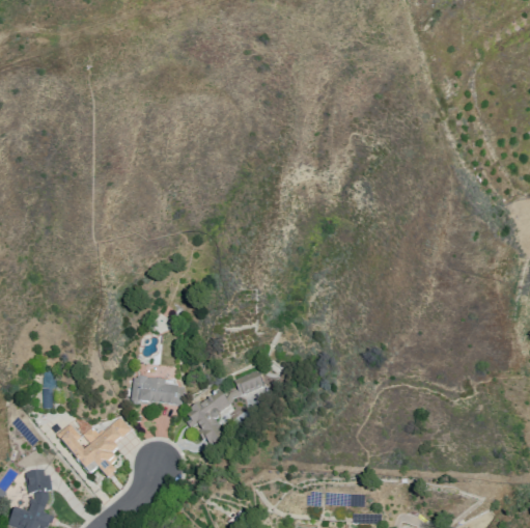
[(232,380),(240,393),(266,381),(256,369),(232,380)]
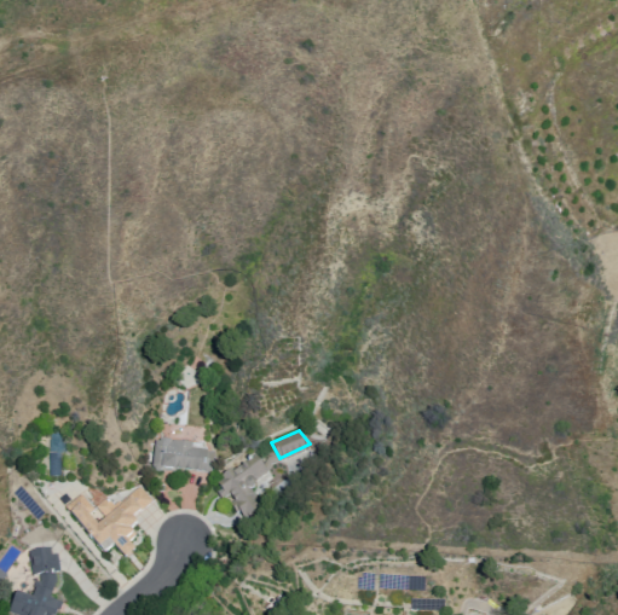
[(154,439),(151,464),(155,469),(206,470),(207,448),(191,446),(192,442),(154,439)]
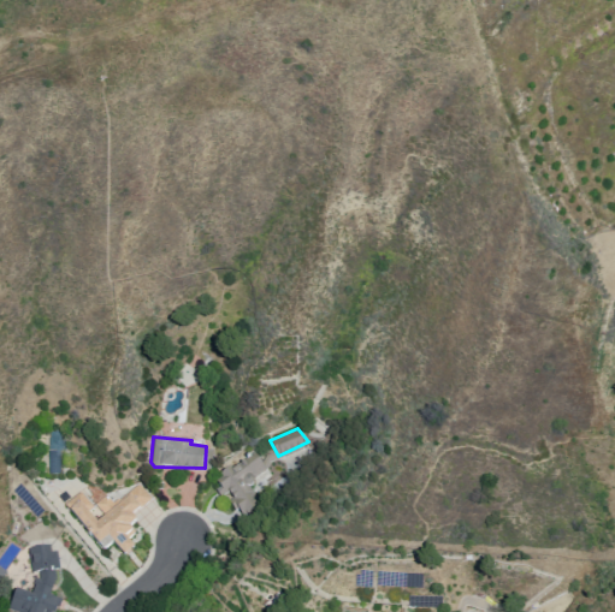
[(216,487),(220,494),(229,489),(235,500),(231,503),(236,509),(249,501),(236,487),(264,467),(254,452),(219,473),(216,487)]
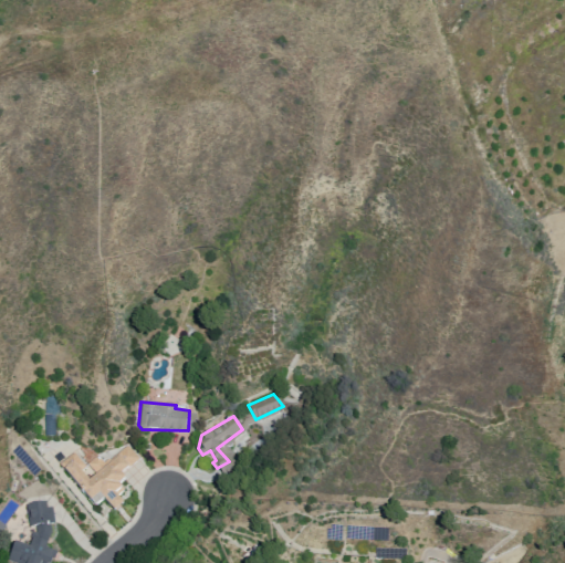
[(60,464),(90,501),(100,494),(114,511),(124,504),(117,497),(125,491),(119,483),(127,477),(124,472),(142,458),(128,445),(106,462),(98,455),(87,462),(96,475),(87,480),(80,471),(87,466),(74,451),(60,464)]
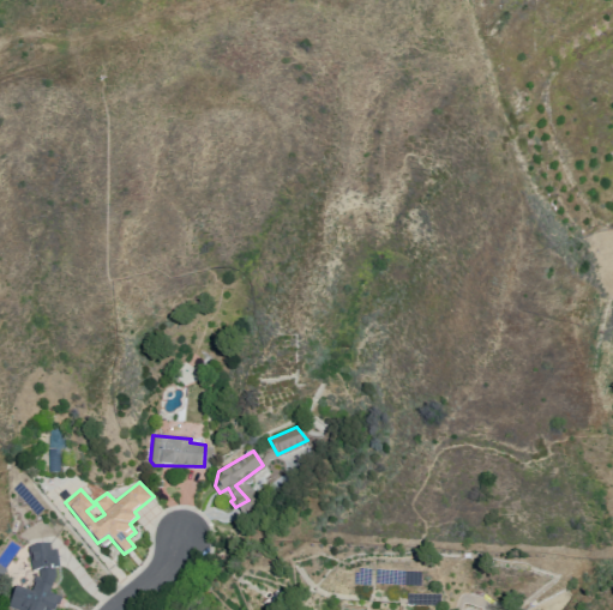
[(28,545),(34,575),(43,573),(47,580),(44,586),(53,589),(56,577),(54,567),(59,566),(54,541),(28,545)]
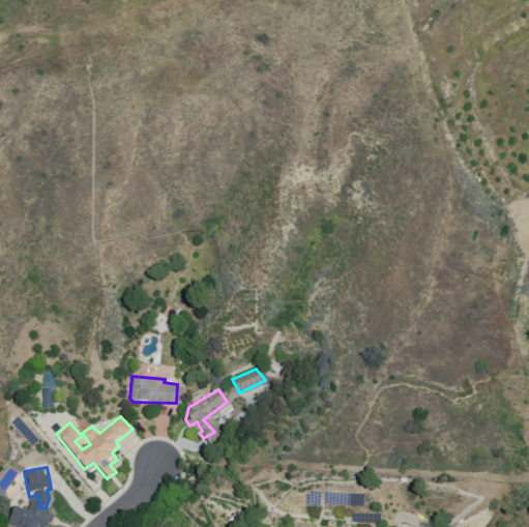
[(12,506),(6,524),(13,526),(46,526),(51,515),(41,513),(42,510),(28,505),(26,509),(12,506)]
